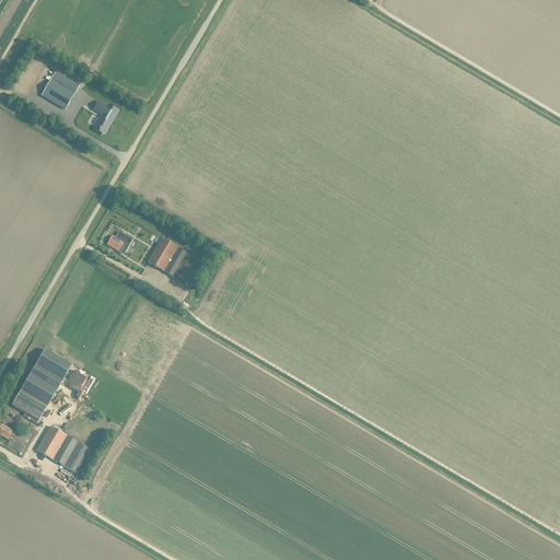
[(103,33),(107,26),(79,11),(76,18),(103,33)]
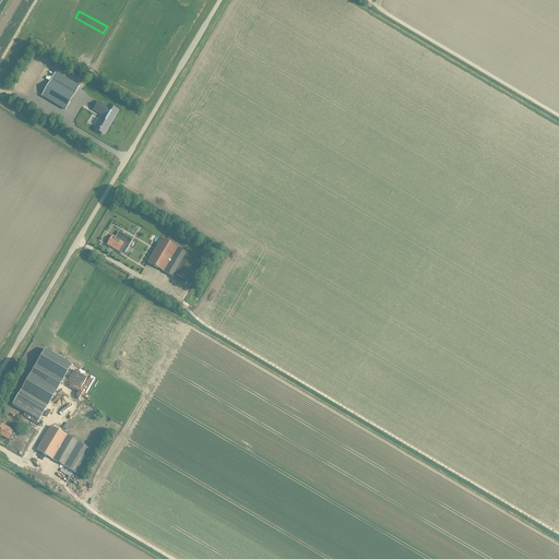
[(95,46),(100,37),(73,22),(69,28),(91,40),(88,43),(95,46)]
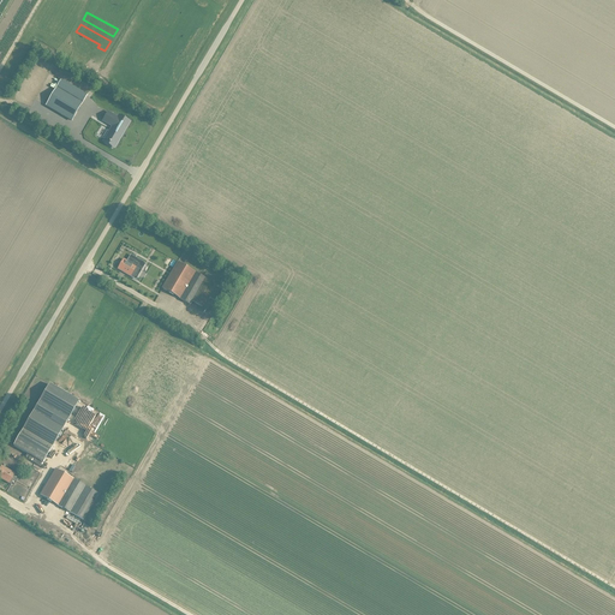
[(67,52),(83,60),(84,59),(95,64),(97,59),(70,46),(67,52)]
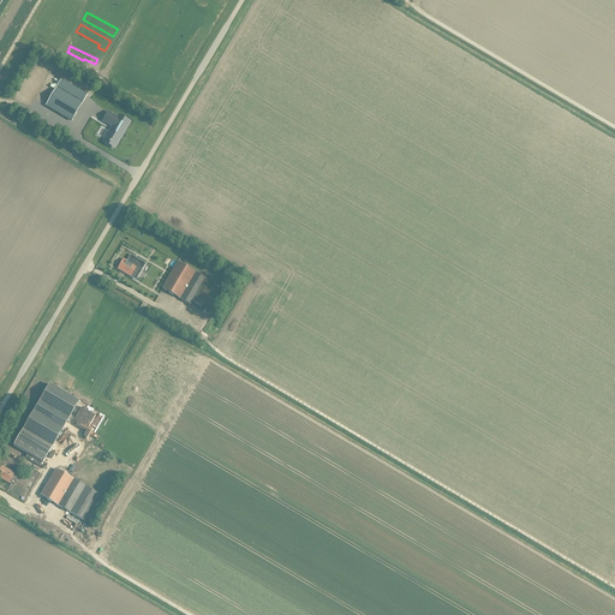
[(87,95),(61,81),(55,89),(82,105),(87,95)]
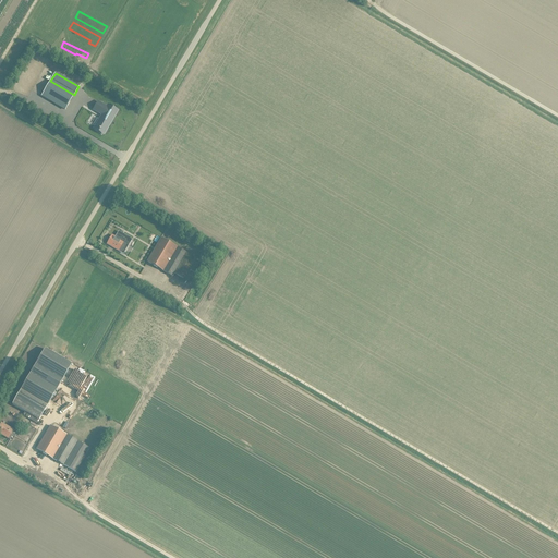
[(65,109),(74,95),(50,81),(41,96),(65,109)]
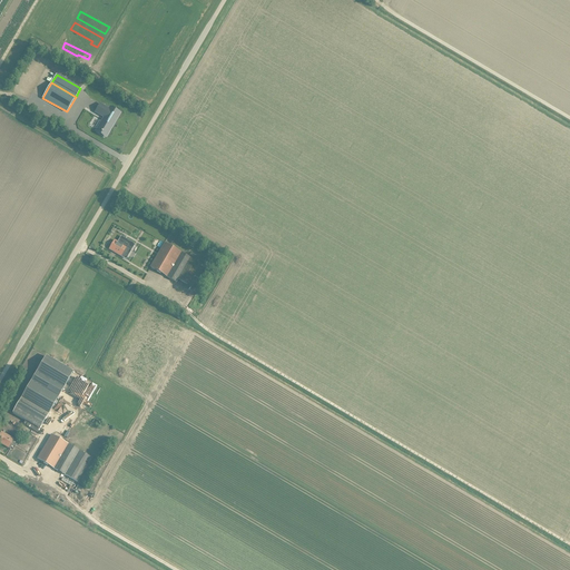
[(100,104),(95,112),(104,117),(104,118),(104,119),(105,120),(98,130),(101,131),(101,133),(102,133),(107,135),(120,112),(110,107),(109,109),(100,104)]
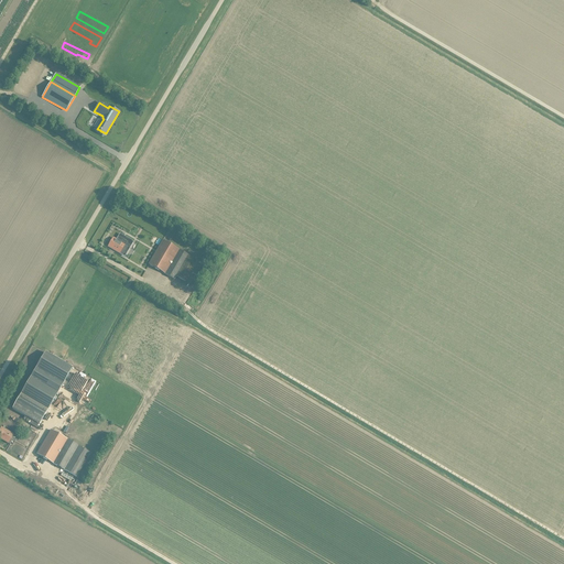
[(149,264),(165,274),(180,250),(154,236),(151,241),(159,247),(149,264)]
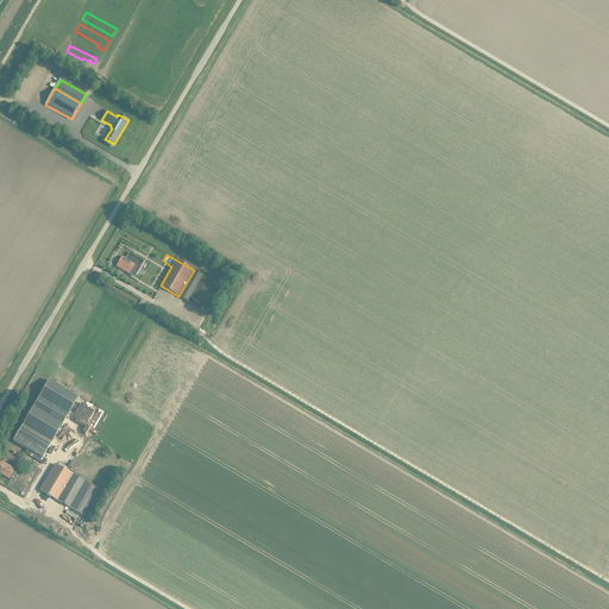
[(129,274),(135,264),(123,257),(117,267),(129,274)]
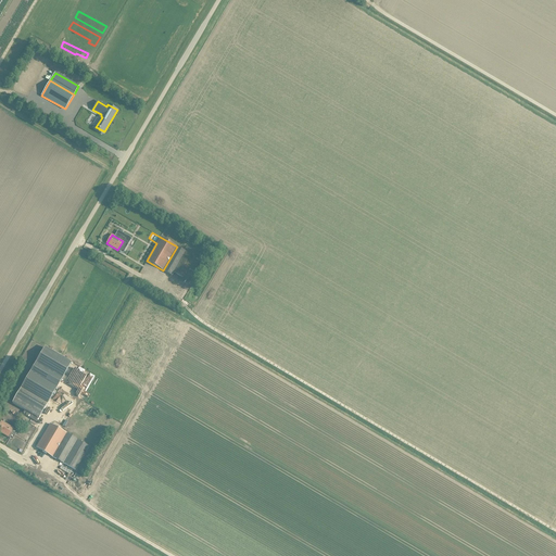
[(186,252),(177,247),(163,270),(172,276),(174,273),(186,252)]
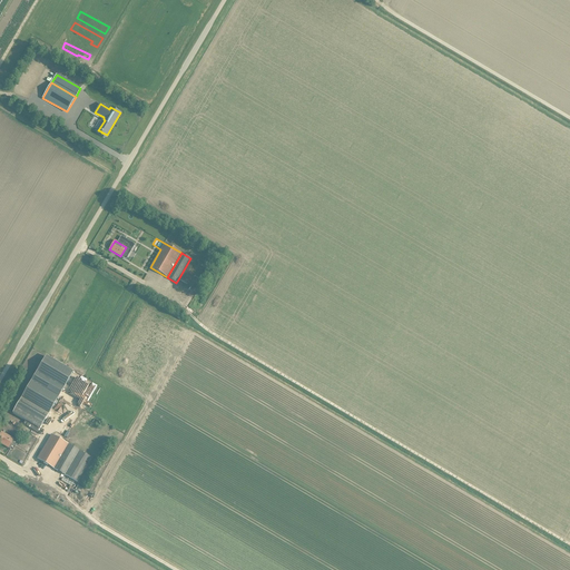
[(190,258),(178,279),(187,284),(199,264),(190,258)]
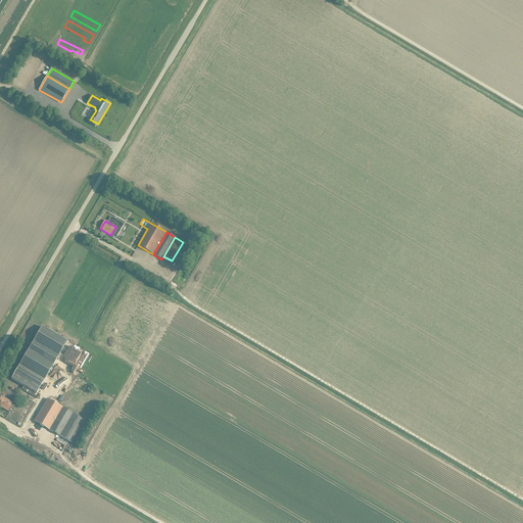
[(44,326),(20,366),(43,379),(66,340),(44,326)]
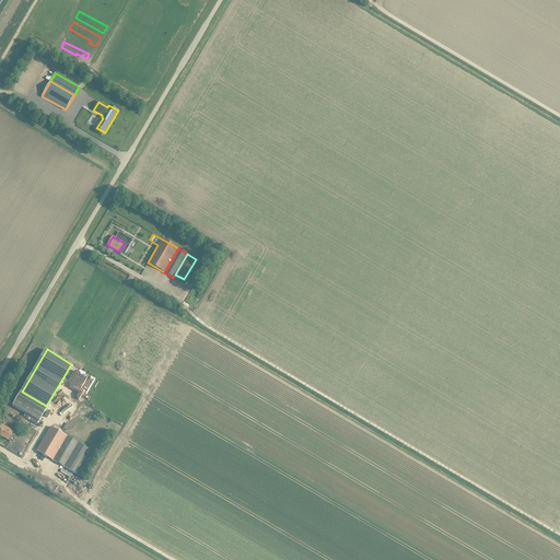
[(47,407),(46,406),(22,392),(21,392),(12,406),(38,421),(47,407)]
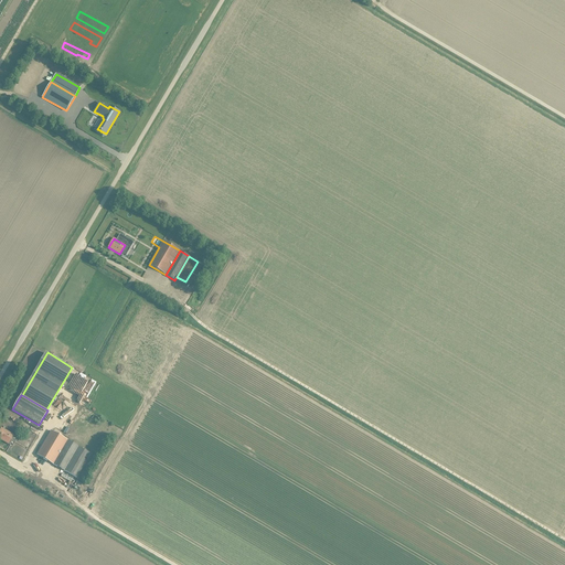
[(7,424),(3,429),(1,428),(0,429),(0,438),(8,444),(13,435),(12,435),(16,429),(7,424)]
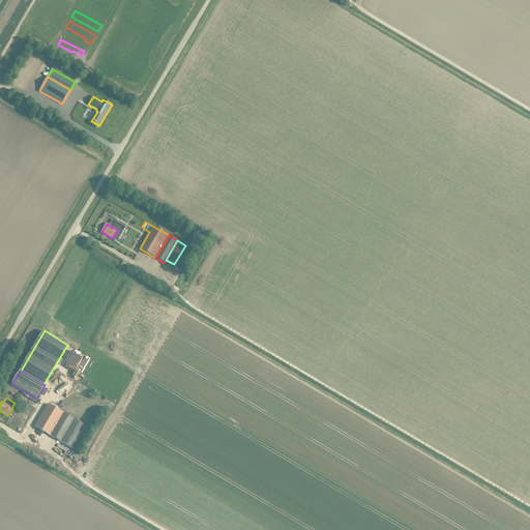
[(64,414),(48,404),(34,427),(51,436),(64,414)]
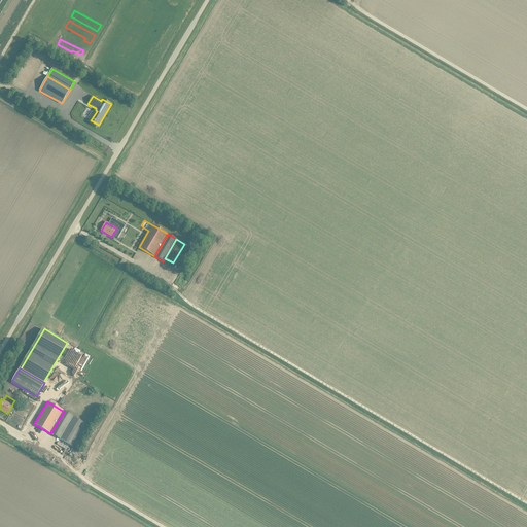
[(74,417),(64,412),(50,433),(61,440),(74,417)]
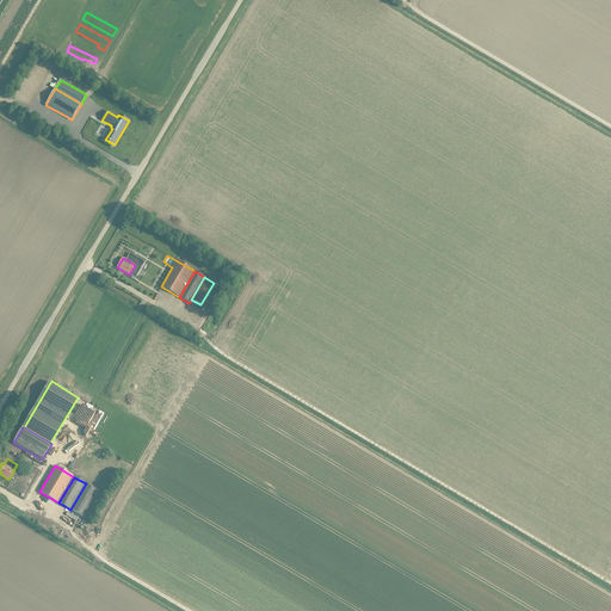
[(86,483),(71,510),(82,517),(98,491),(86,483)]
